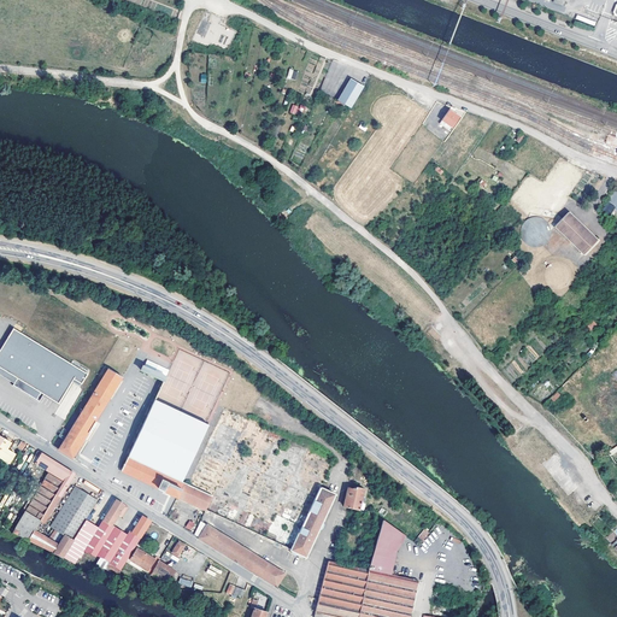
[(295,80),(298,71),(289,69),(287,78),(295,80)]
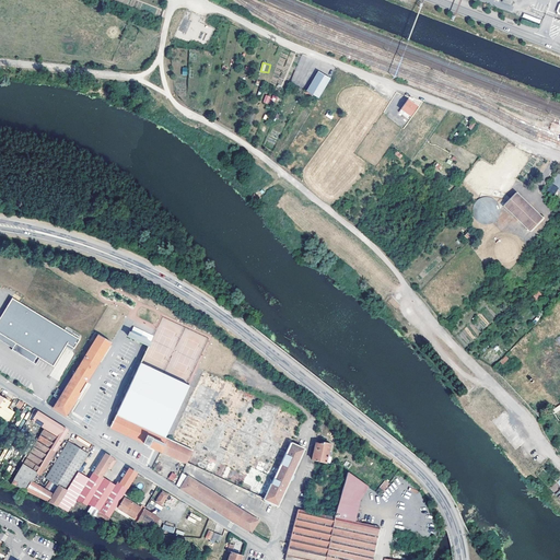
[(306,92),(310,93),(313,96),(318,98),(330,79),(318,71),(306,92)]
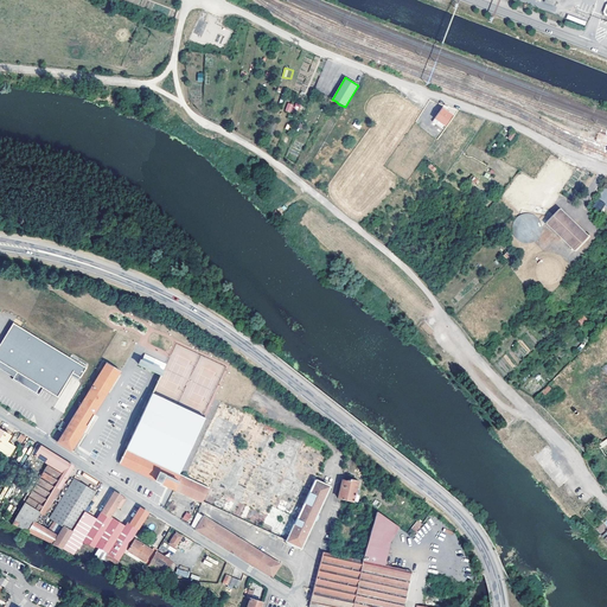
[(453,115),(441,107),(434,117),(439,122),(438,125),(443,128),(453,115)]
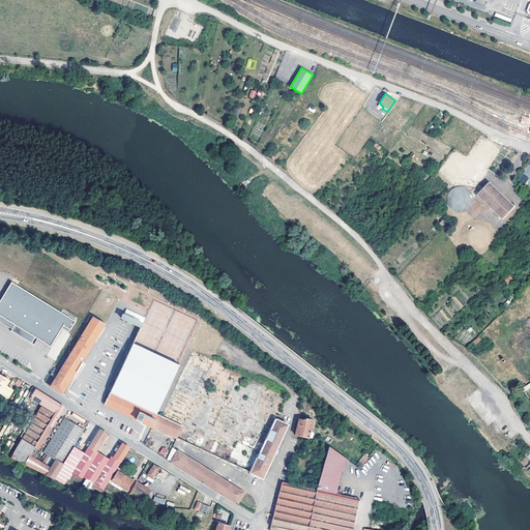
[(523,174),(518,180),(523,185),(528,178),(523,174)]
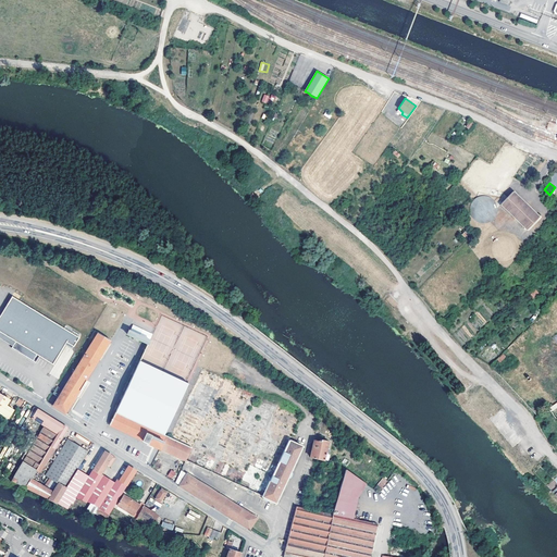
[(525,230),(539,218),(512,193),(506,198),(500,205),(525,230)]
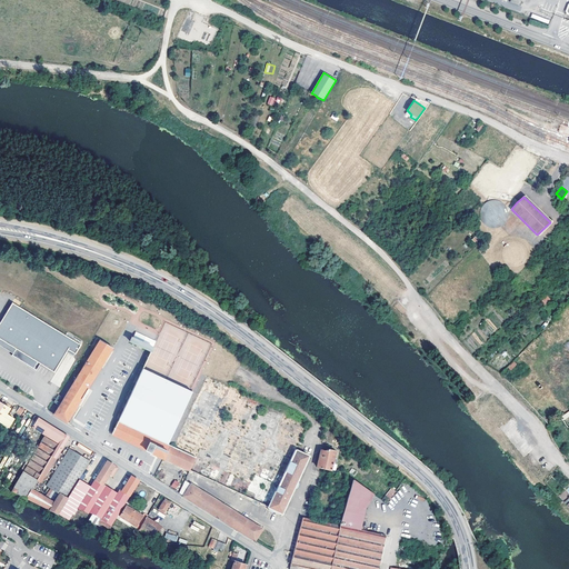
[(491,229),(492,229),(493,229),(497,228),(500,227),(502,226),(505,223),(507,219),(507,216),(507,213),(506,208),(505,206),(502,205),(499,202),(497,201),(493,200),(490,201),(487,202),(485,203),(482,206),(481,207),(480,209),(480,211),(479,213),(479,216),(479,217),(480,219),(481,221),(482,223),(483,225),(487,227),(489,228),(491,229)]
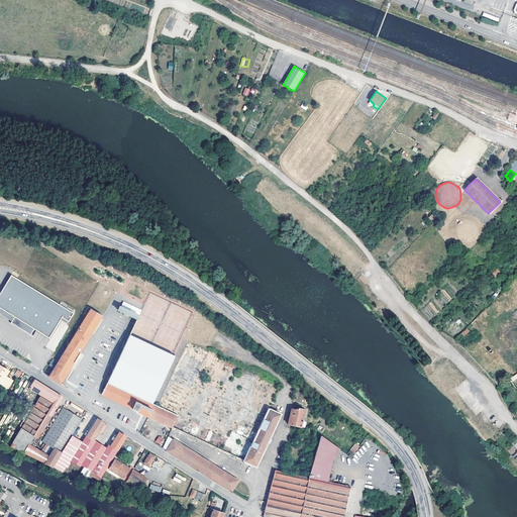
[(468,182),(459,189),(460,194),(464,190),(470,184),(468,182)]
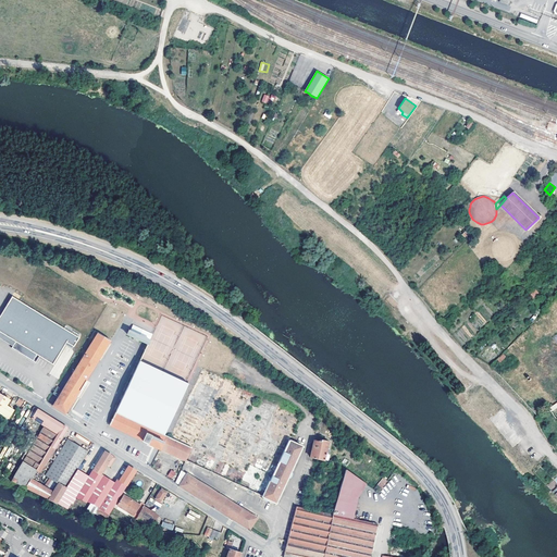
[(539,218),(525,230),(528,232),(540,219),(539,218)]
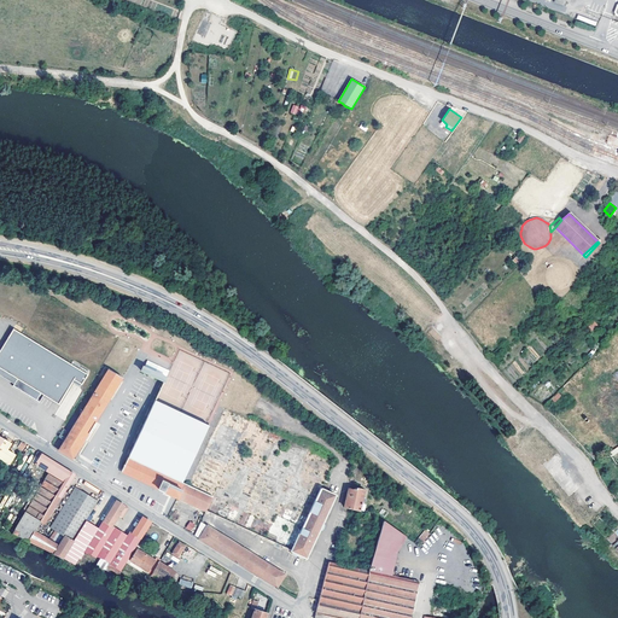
[(74,379),(82,384),(87,374),(13,330),(0,351),(0,378),(13,386),(40,402),(45,395),(52,400),(59,404),(74,379)]
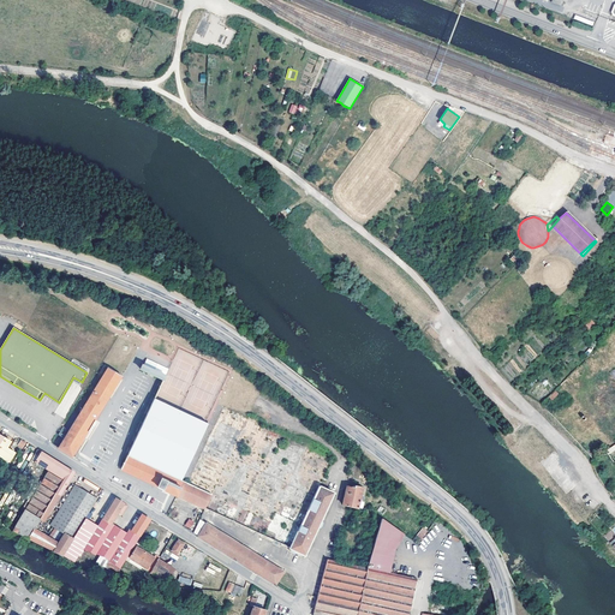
[(141,368),(165,378),(166,375),(143,364),(141,368)]
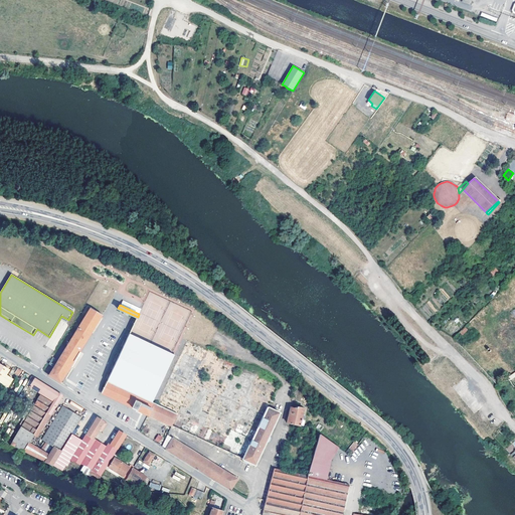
[(60,382),(103,314),(92,307),(49,374),(54,378),(60,382)]
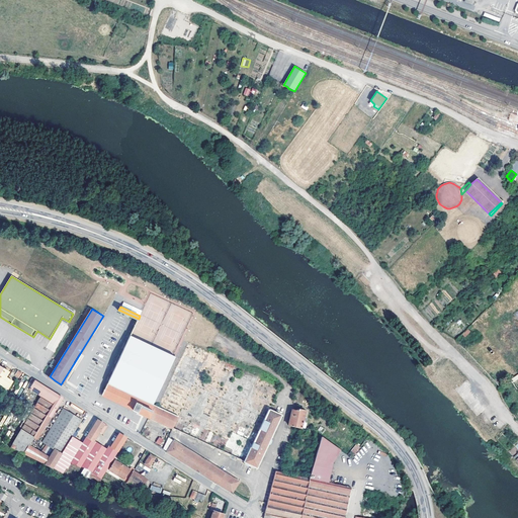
[(517,310),(508,318),(517,331),(517,310)]
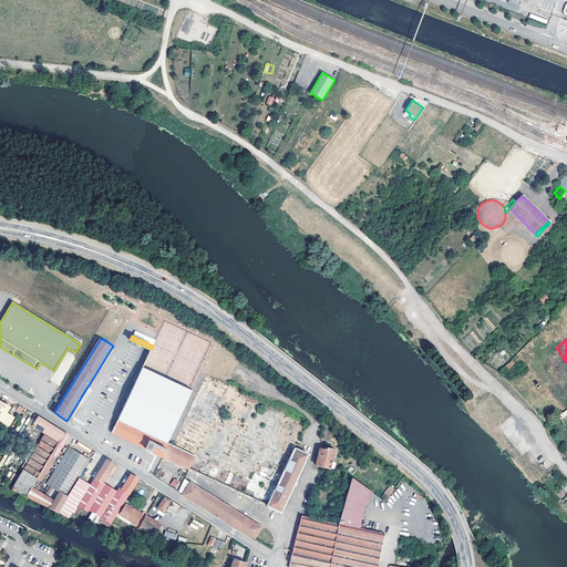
[(506,366),(509,369),(515,363),(512,360),(506,366)]
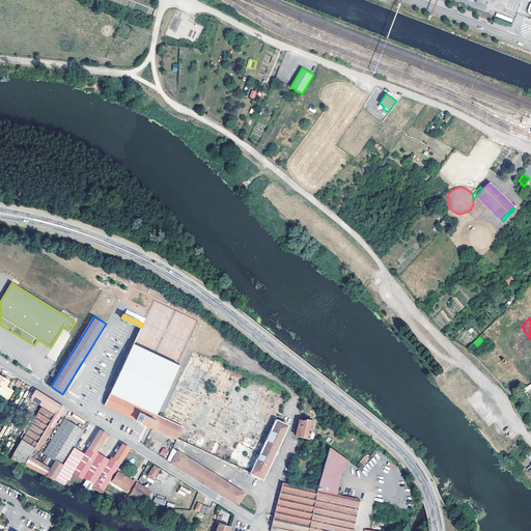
[(178,368),(133,346),(105,404),(137,420),(136,420),(176,439),(183,426),(157,415),(178,368)]
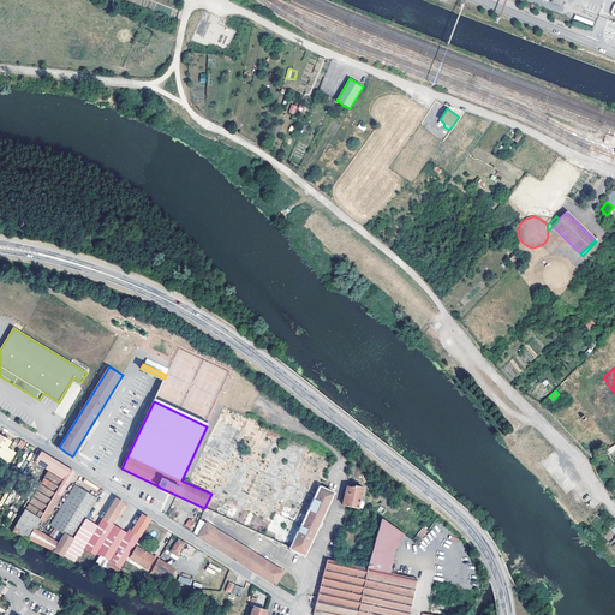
[(282,441),(245,424),(212,494),(219,497),(222,491),(252,505),(275,458),(282,441)]
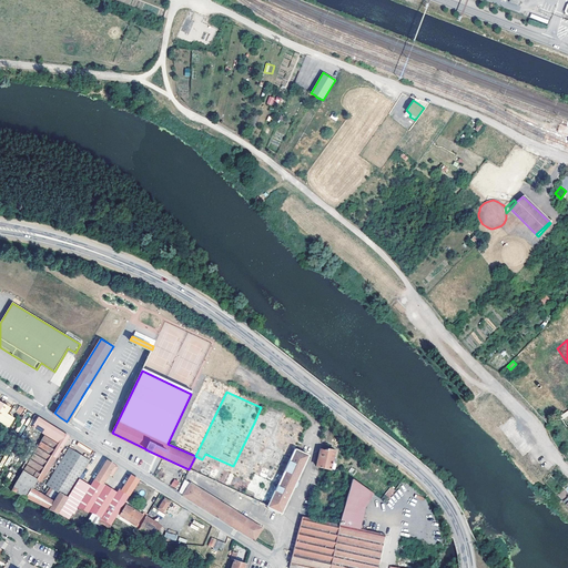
[(8,406),(0,401),(0,421),(6,425),(12,416),(4,412),(8,406)]
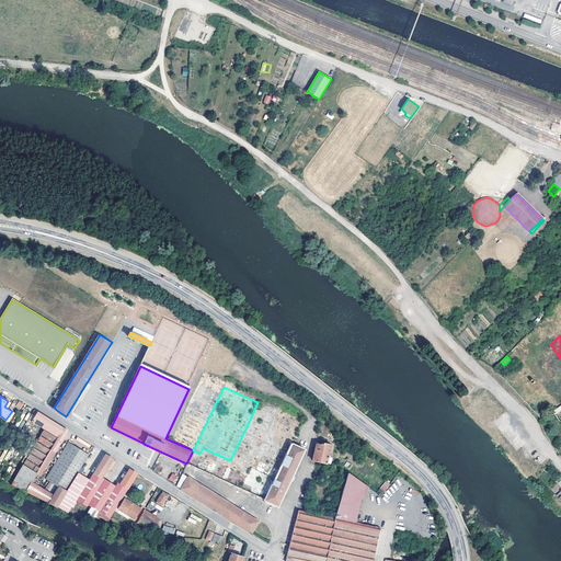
[(261,404),(258,402),(251,418),(254,419),(261,404)]
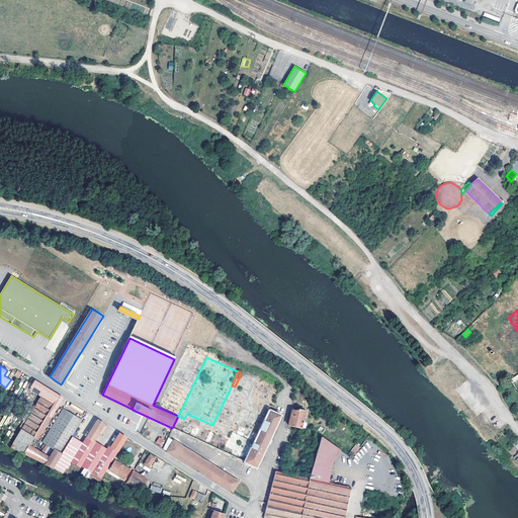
[(27,387),(40,396),(47,387),(38,382),(32,378),(27,387)]
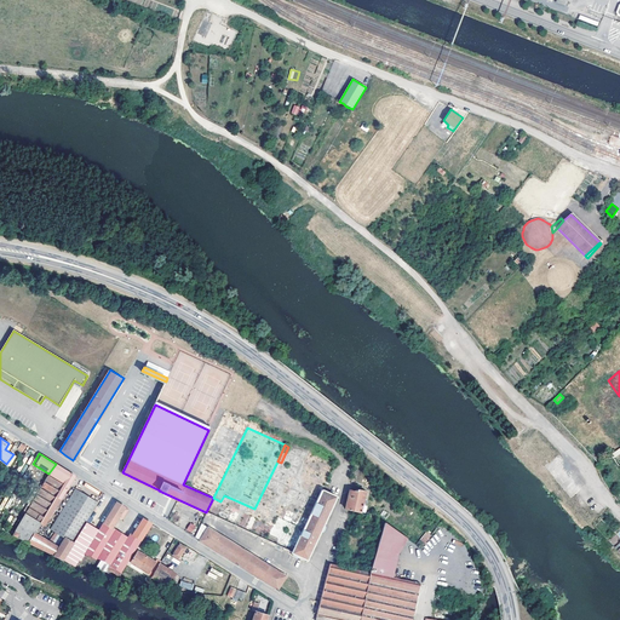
[(45,524),(62,499),(57,495),(70,472),(67,470),(59,466),(56,464),(49,474),(40,488),(26,514),(41,523),(45,524)]
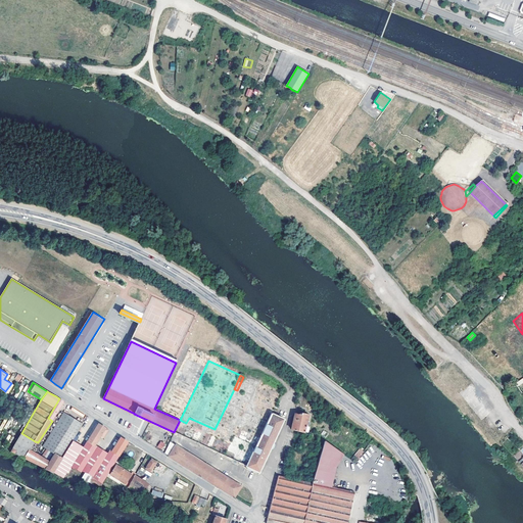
[(48,418),(52,421),(64,401),(59,398),(48,418)]
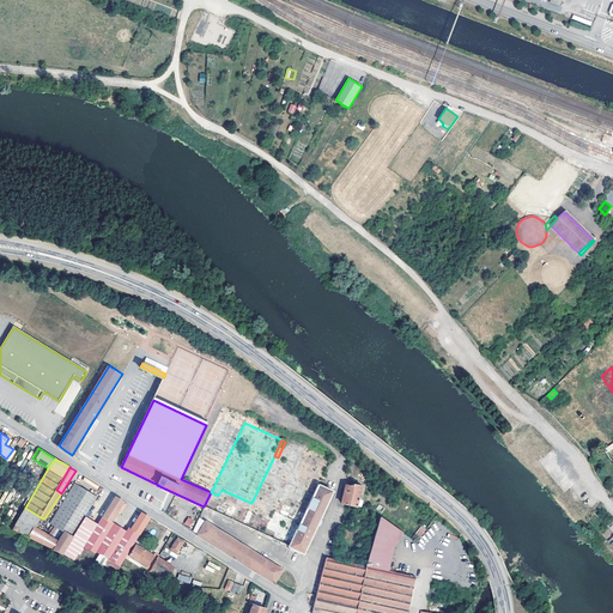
[(50,522),(65,532),(66,530),(73,536),(86,515),(98,497),(76,484),(50,522)]
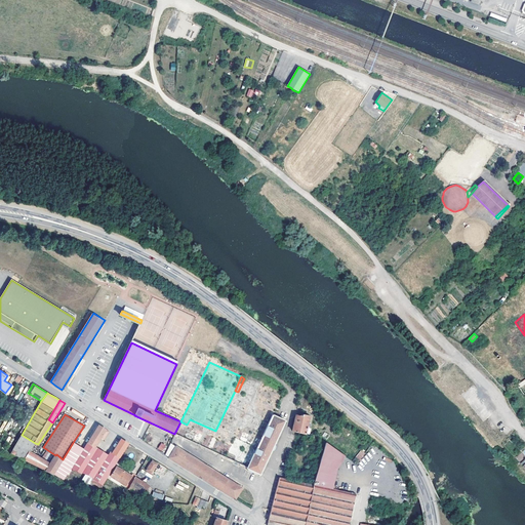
[(285,420),(273,414),(271,417),(267,427),(248,468),(260,474),(285,420)]
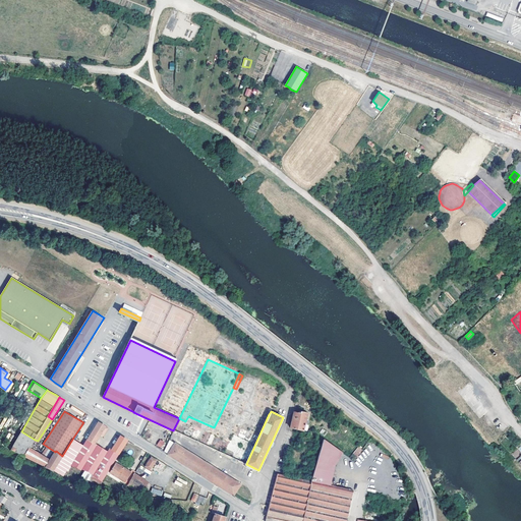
[(258,420),(265,423),(269,414),(263,411),(258,420)]
